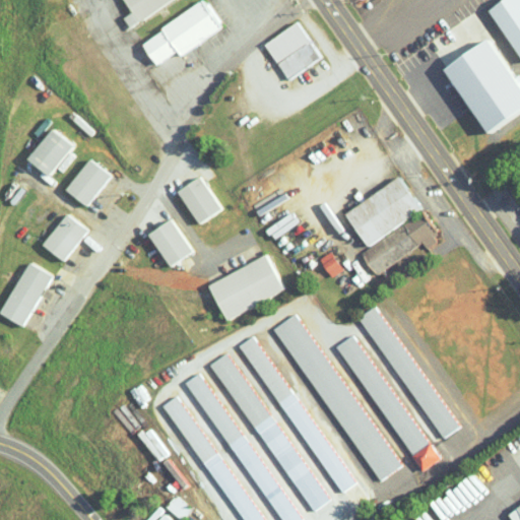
[(167,0),(122,0),(130,11),(121,17),(127,26),(167,0)]
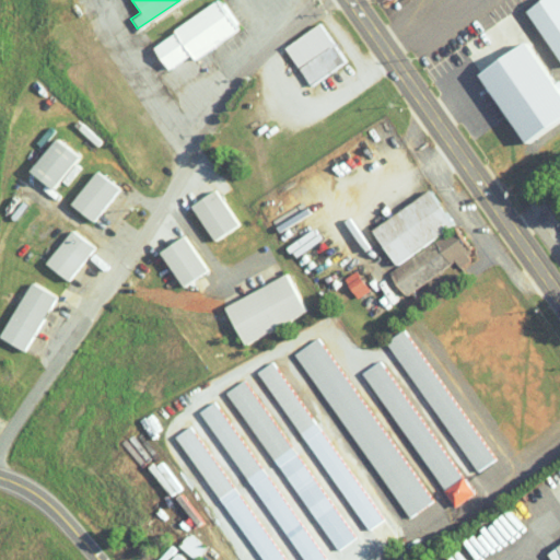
[(237,30),(218,0),(217,0),(150,45),(166,70),(189,55),(193,59),(237,30)]
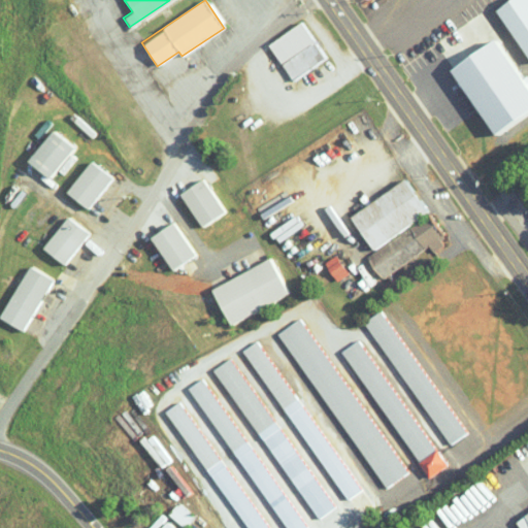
[(527,0),(508,0),(495,9),(527,60),(527,0)]
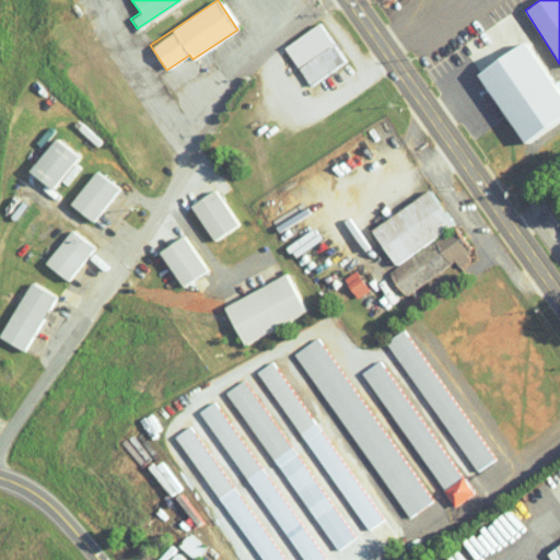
[(282,46),(306,84),(342,62),(319,24),(282,46)]
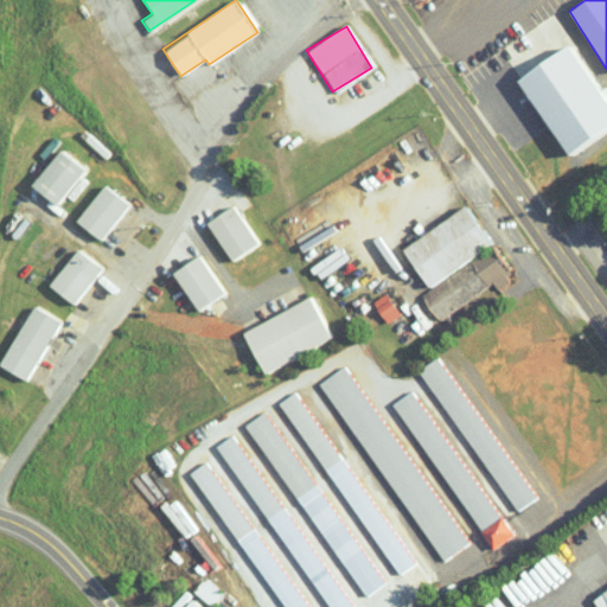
[(606,129),(606,104),(570,46),(518,78),(566,155),(606,129)]
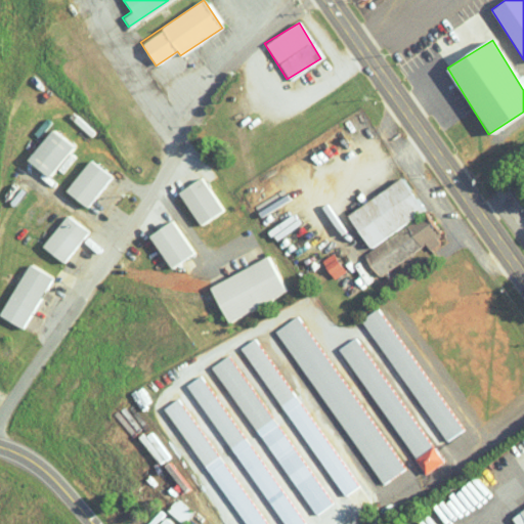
[(46,177),(71,146),(50,130),(26,160),(46,177)]
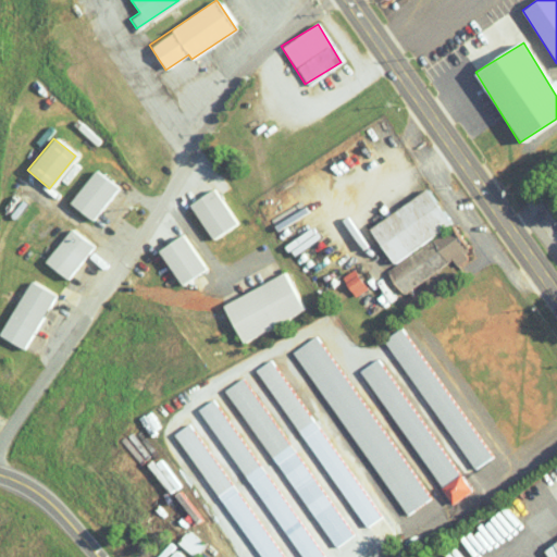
[(67,202),(89,220),(116,188),(94,170),(67,202)]
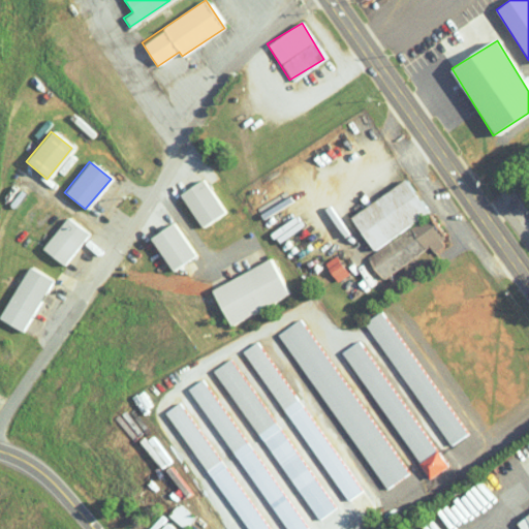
[(222,214),(204,180),(180,192),(198,227),(222,214)]
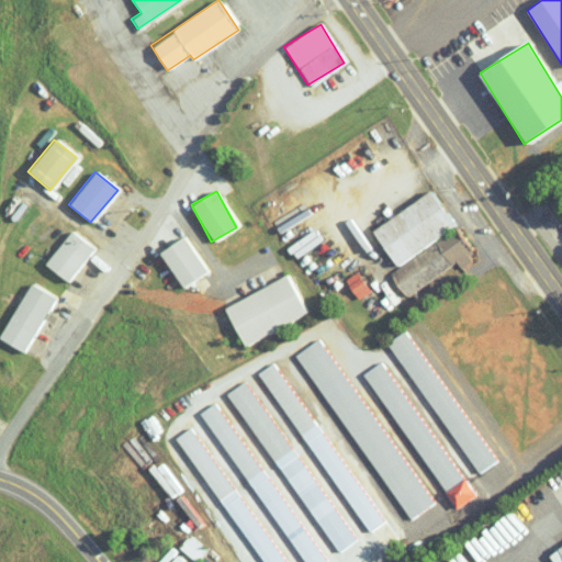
[(404,296),(453,263),(458,270),(474,259),(429,191),(371,229),(396,268),(388,272),(404,296)]
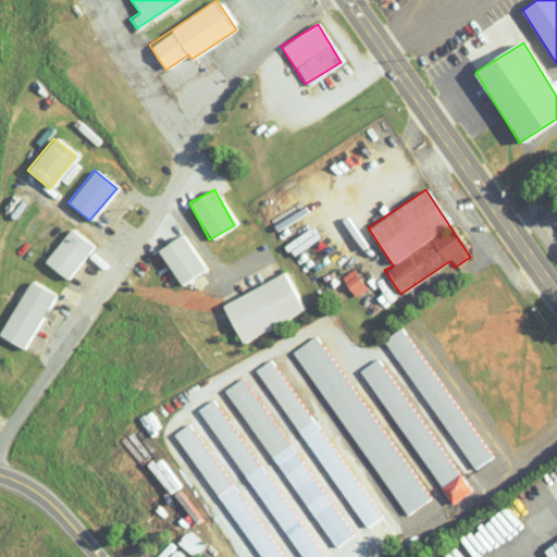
[(44,261),(65,280),(91,247),(70,230),(44,261)]
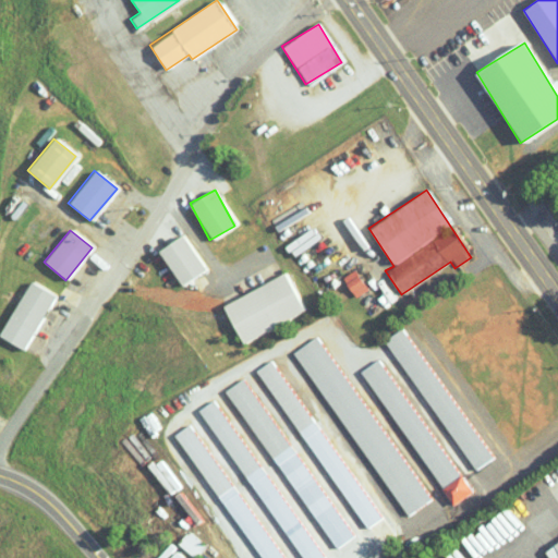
[(204,269),(181,234),(157,251),(180,286),(204,269)]
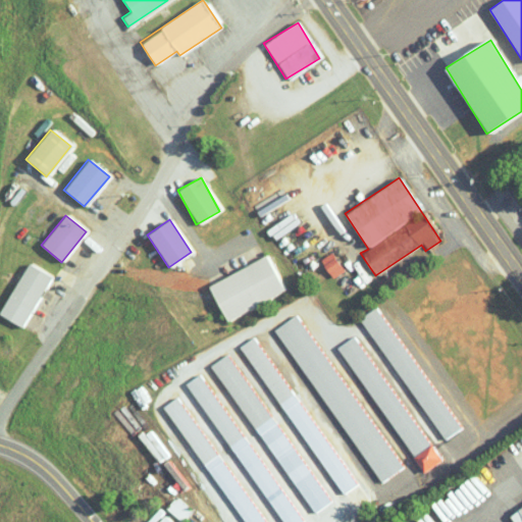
[(342,272),(332,252),(320,258),(329,278),(342,272)]
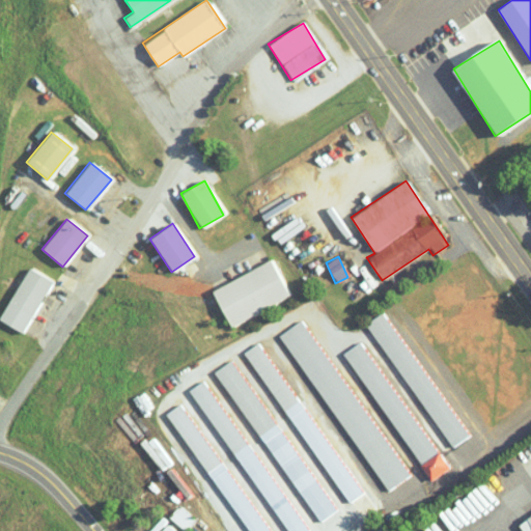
[(211,290),(228,326),(288,297),(270,260),(211,290)]
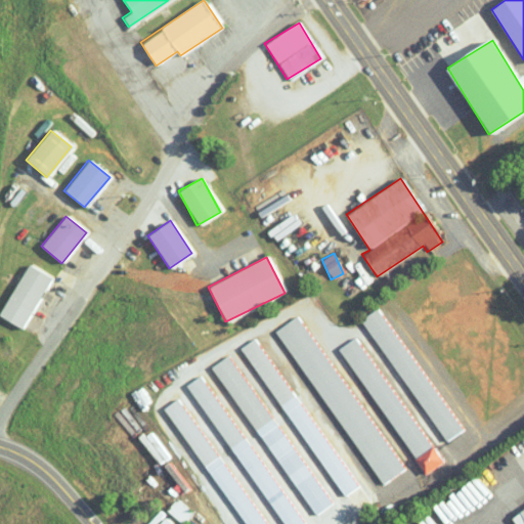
[(0,316),(22,329),(50,277),(27,264),(0,311),(0,316)]
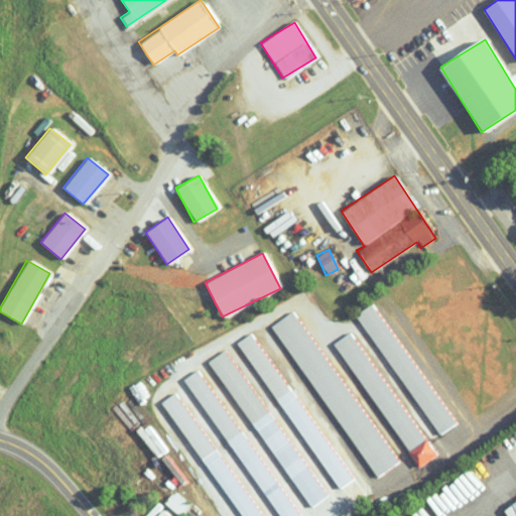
[(371,302),(355,313),(437,435),(453,424),(371,302)]
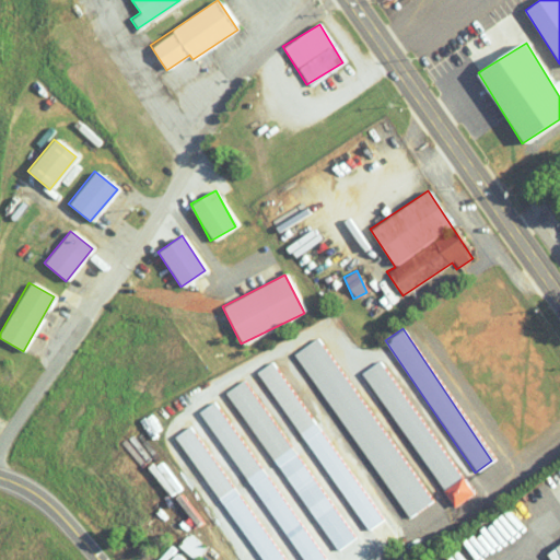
[(316,336),(293,352),(407,518),(430,502),(316,336)]
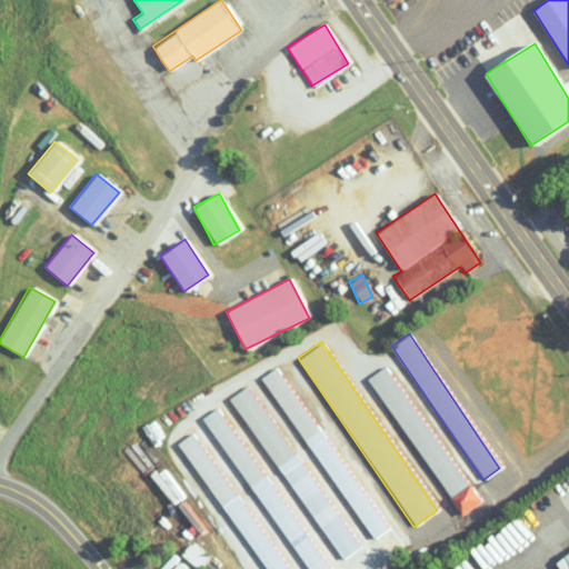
[(459,517),(478,505),(387,365),(369,377),(459,517)]
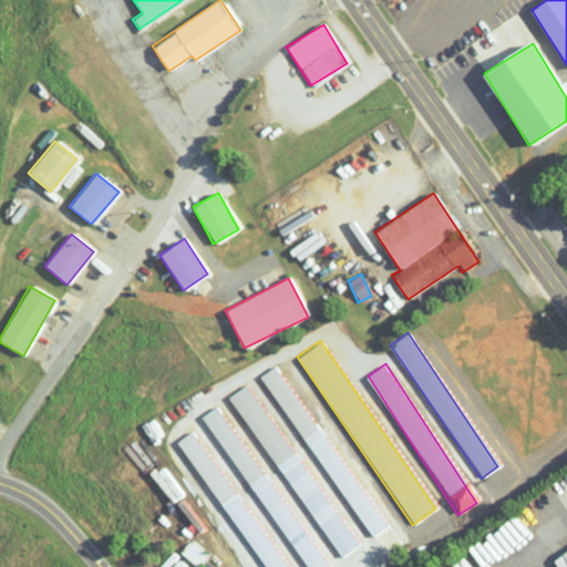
[(258,377),(302,440),(318,430),(272,366),(258,377)]
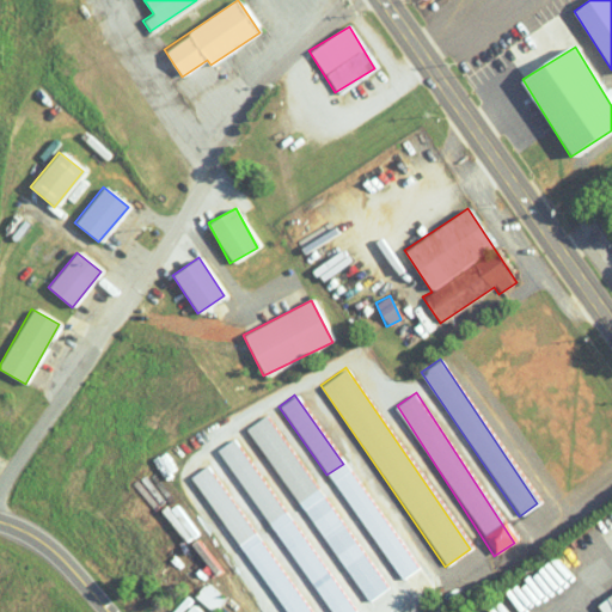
[(316,490),(265,415),(246,427),(297,503),(316,490)]
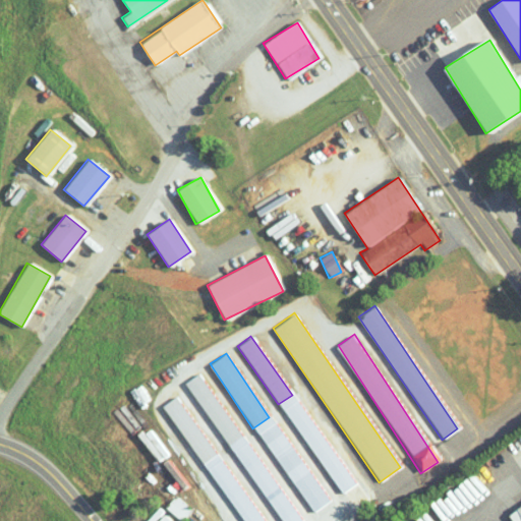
[(241,436),(197,373),(184,383),(228,446),(241,436)]
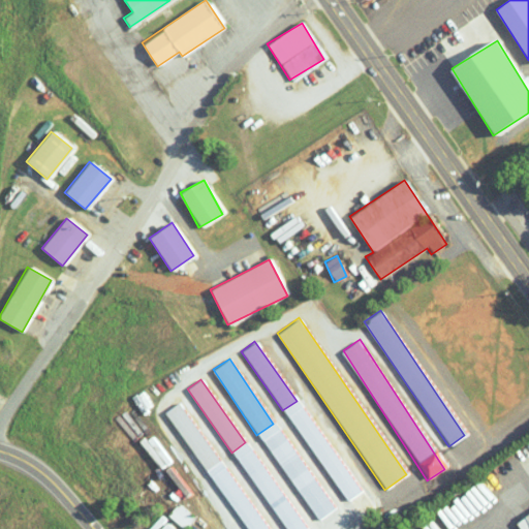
[(219,461),(178,402),(163,411),(205,471),(219,461)]
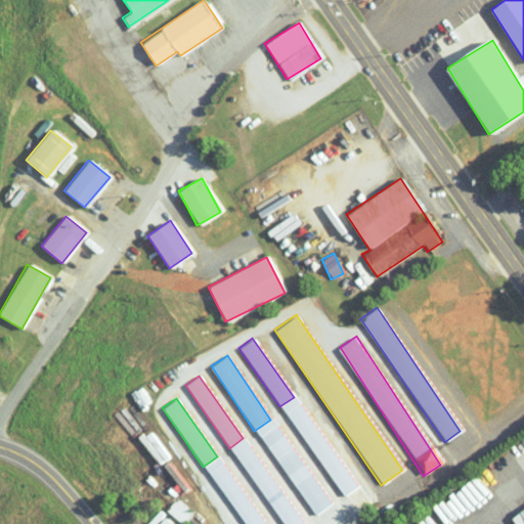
[(290,523),(297,520),(276,491),(260,503),(275,523),(290,523)]
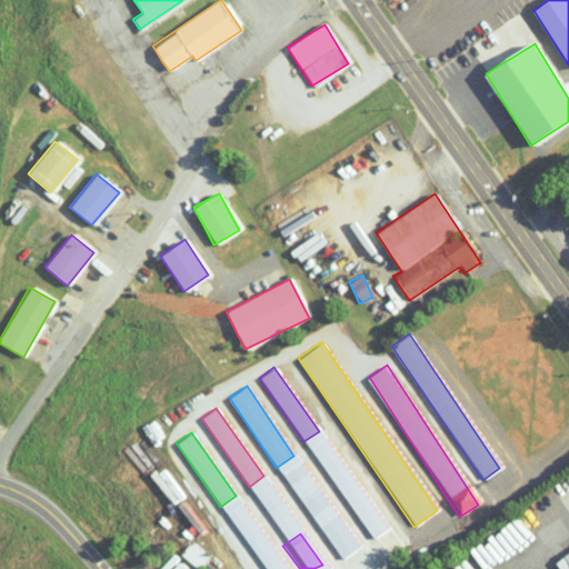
[(180,556),(197,568),(199,568),(209,556),(191,541),(180,556)]
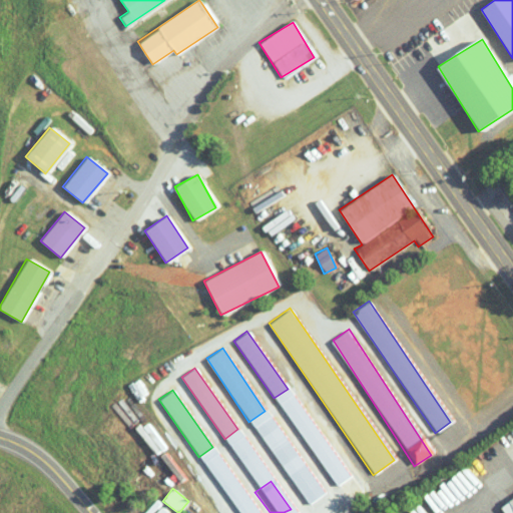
[(512,512),(512,496),(499,506),(503,512),(512,512)]
